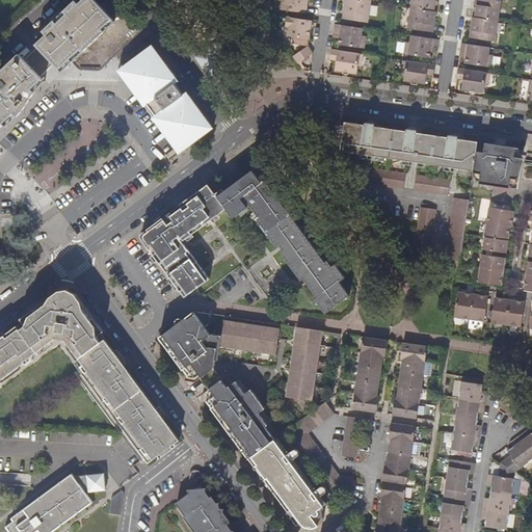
[(38,47),(62,73),(74,62),(81,70),(101,70),(143,30),(115,0),(76,0),(33,41),(38,47)]
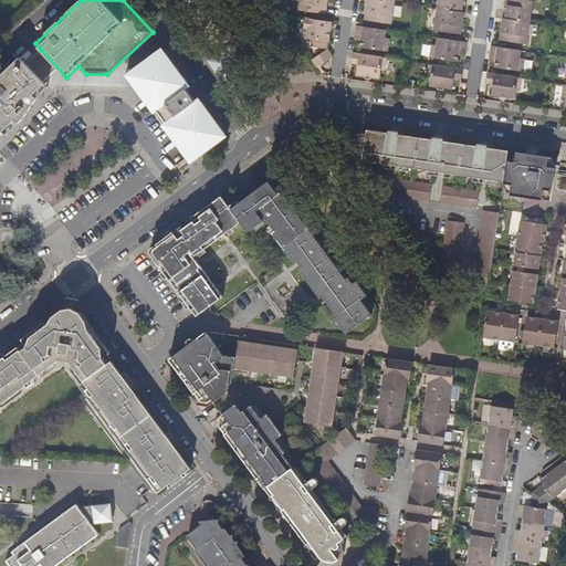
[(327,13),(328,0),(301,0),(300,9),(327,13)]
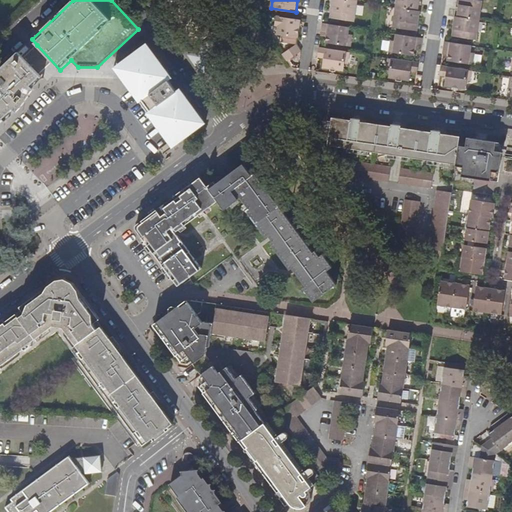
[(334,0),(332,16),(355,20),(358,0),(334,0)]
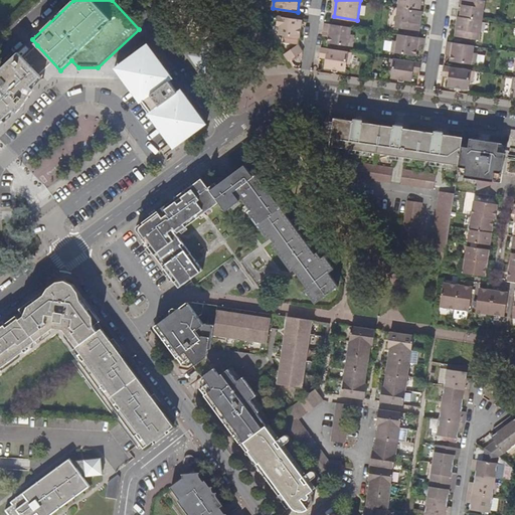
[(423,9),(424,0),(400,0),(400,6),(423,9)]
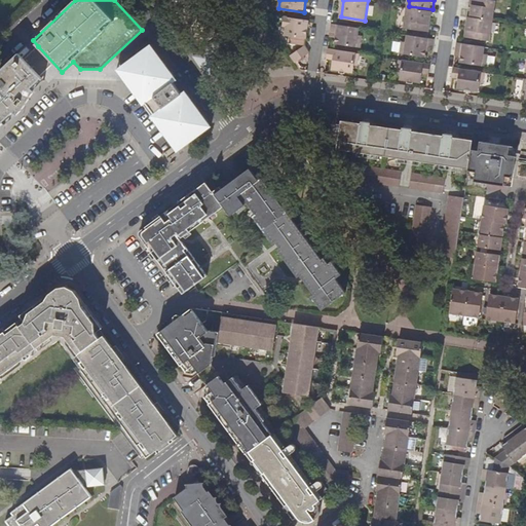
[(491,0),(471,0),(468,16),(492,20),(495,1),(491,0)]
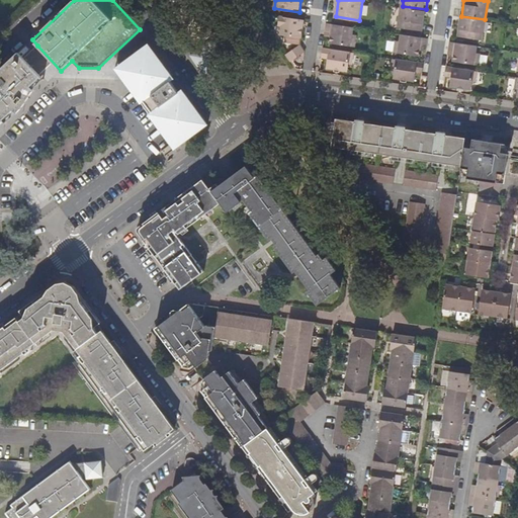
[(403,6),(400,26),(413,28),(423,29),(426,9),(403,6)]
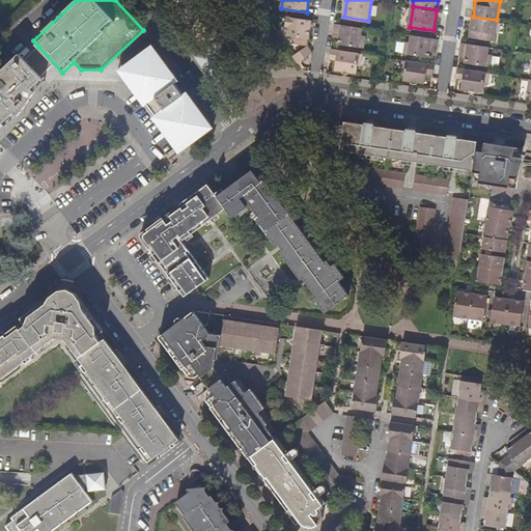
[(313,20),(306,19),(287,16),(286,25),(289,26),(287,34),(295,35),(309,37),(310,38),(313,20)]
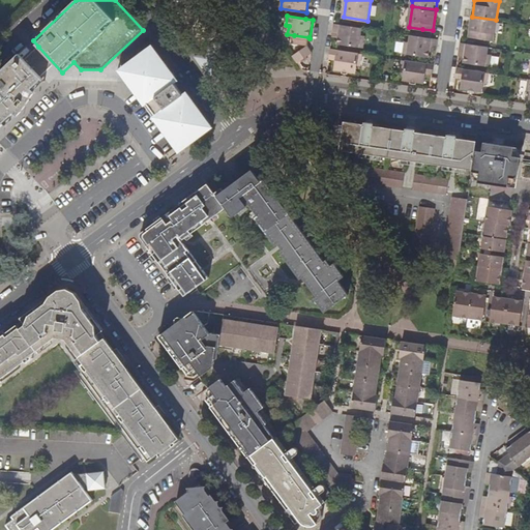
[(496,20),(472,17),(469,36),(493,40),(496,20)]
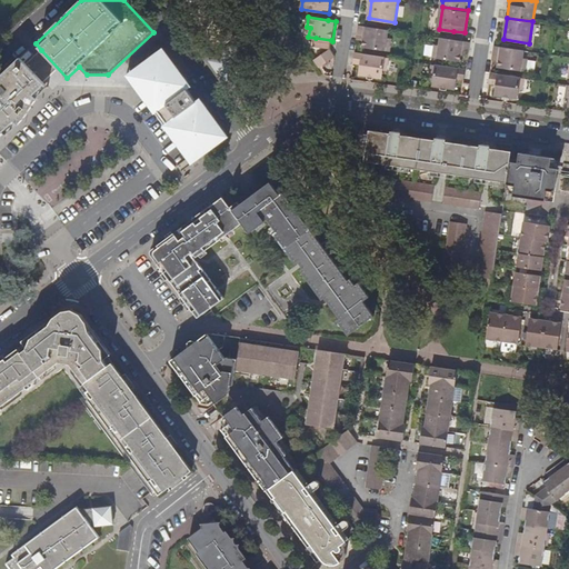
[(389,28),(368,25),(361,25),(359,33),(365,35),(363,46),(391,50),(393,38),(388,37),(389,28)]
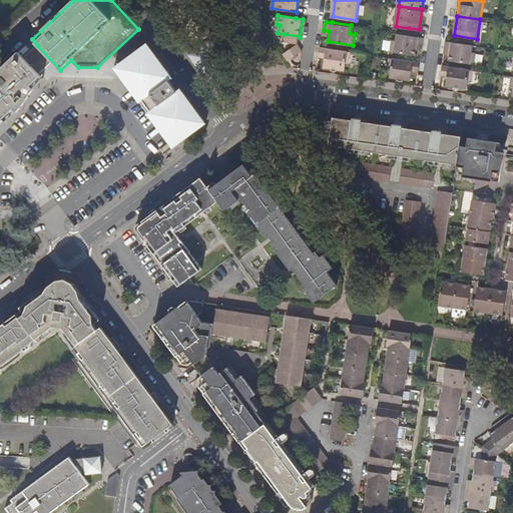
[(390,51),(415,55),(417,44),(422,45),(423,37),(418,36),(396,32),(396,38),(395,41),(391,41),(390,51)]
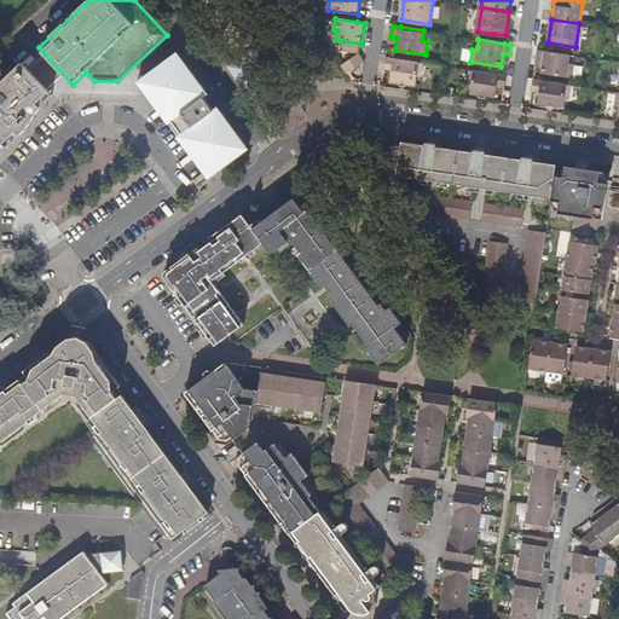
[(570,53),(547,50),(544,50),(539,48),(537,59),(543,59),(541,73),(572,77),(574,64),(568,63),(570,53)]
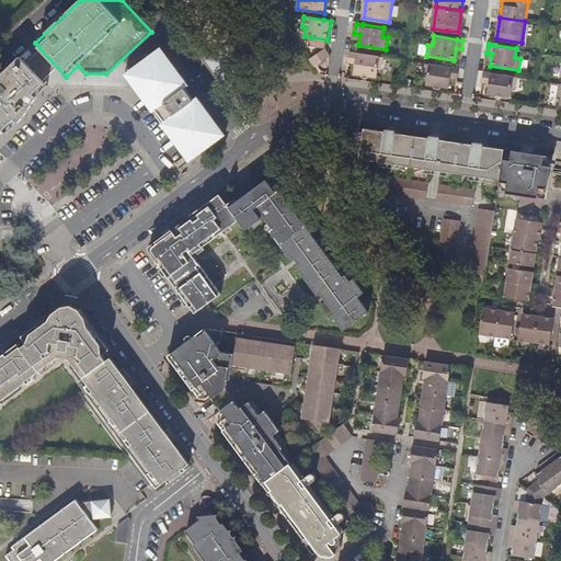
[(191,86),(161,46),(125,73),(191,161),(227,135),(198,98),(194,101),(186,89),(191,86)]
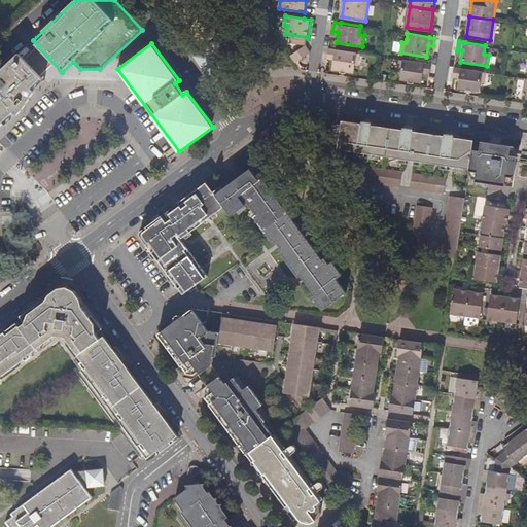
[(292,54),(297,62),(311,53),(311,51),(306,44),(292,54)]
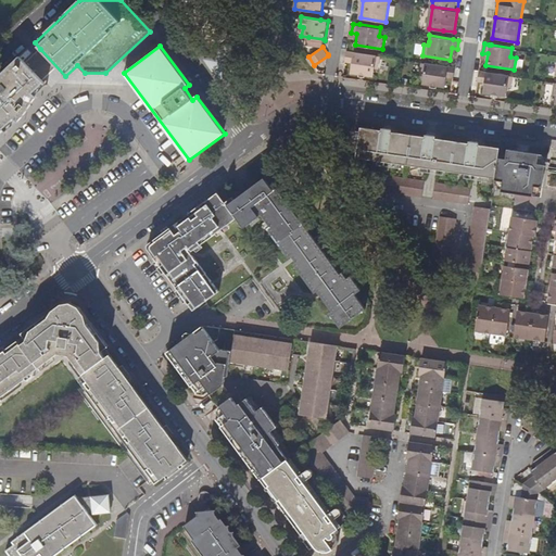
[(0,137),(3,136),(13,127),(21,121),(26,112),(35,100),(41,92),(47,86),(42,80),(46,77),(46,71),(39,63),(40,60),(35,54),(29,48),(0,75),(0,137)]
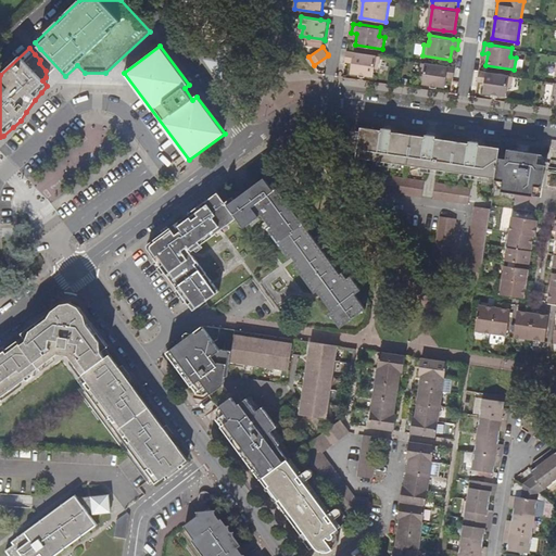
[(40,49),(35,54),(40,60),(39,63),(46,71),(46,77),(42,80),(47,86),(48,85),(52,88),(65,76),(40,49)]
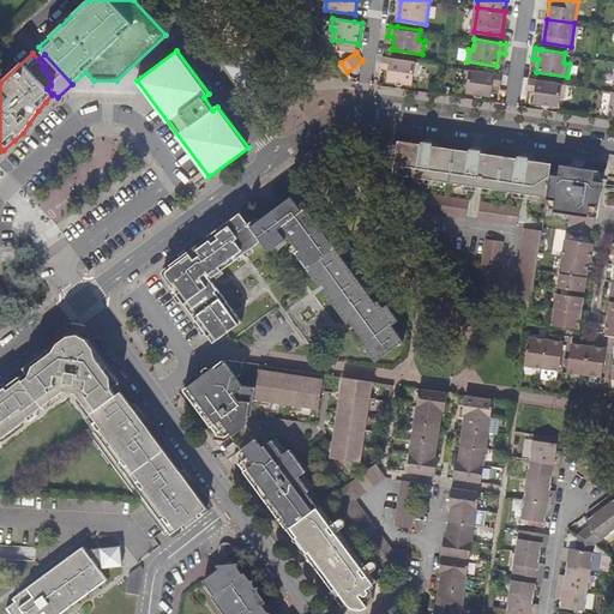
[(421,61),(385,55),(383,67),(390,68),(389,79),(414,84),(415,74),(419,76),(421,61)]
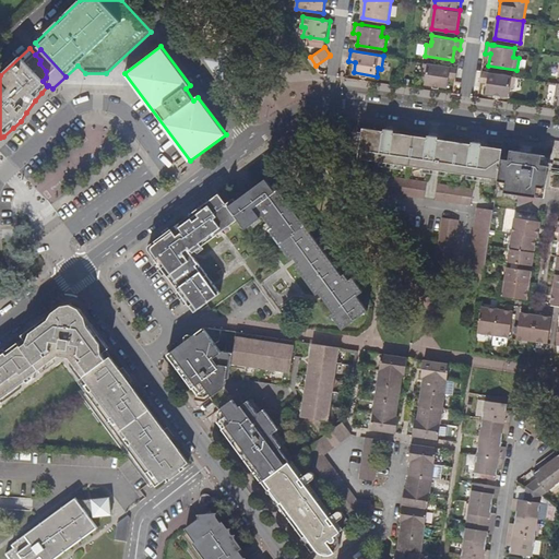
[(213,55),(205,60),(222,84),(229,79),(213,55)]
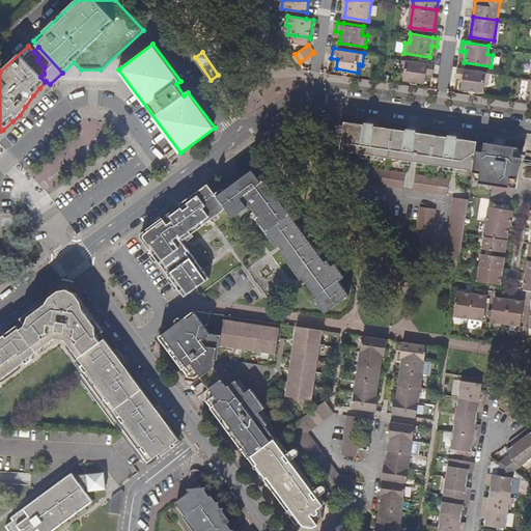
[(435,63),(407,59),(403,80),(424,83),(426,74),(432,75),(435,63)]
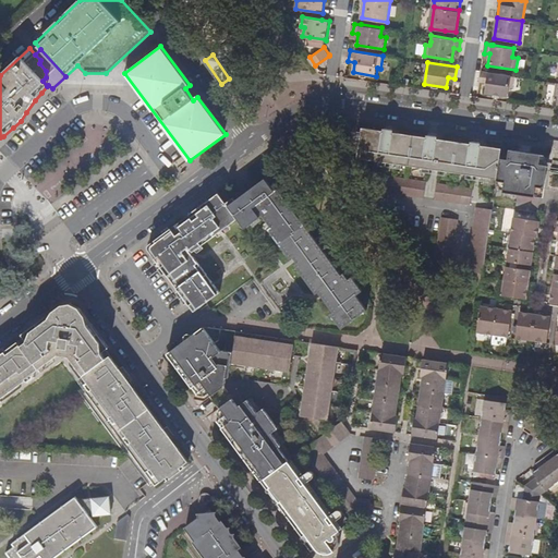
[(510,74),(487,71),(484,93),(507,96),(508,87),(512,88),(514,75),(510,74)]
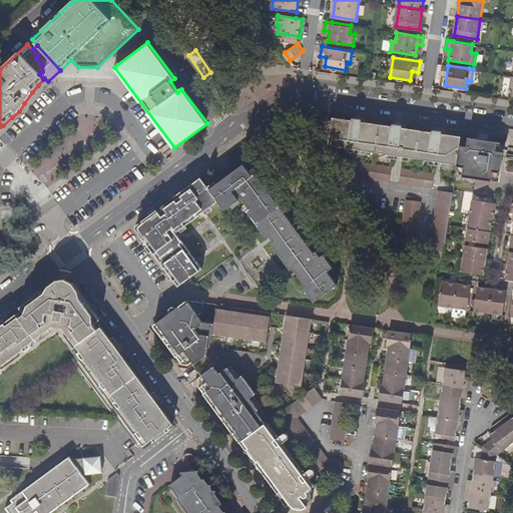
[(460,145),(461,136),(442,133),(439,133),(439,130),(432,129),(432,132),(402,127),(398,127),(398,124),(392,123),(392,126),(362,121),(358,121),(358,118),(352,117),(352,120),(333,117),(329,144),(349,147),(370,151),(389,153),(410,156),(429,159),(450,162),(457,163),(460,145)]
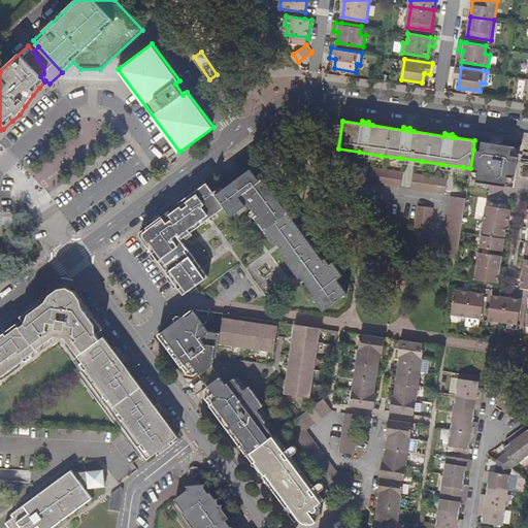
[(527,157),(510,155),(513,146),(517,146),(518,141),(505,139),(505,145),(482,141),(480,151),(473,150),(470,168),(470,171),(477,171),(475,182),(505,186),(507,176),(515,177),(527,178),(527,157)]
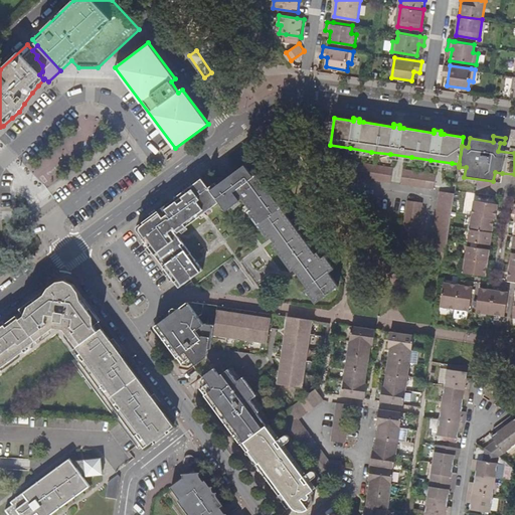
[(354,161),(352,177),(390,183),(392,167),(354,161)]
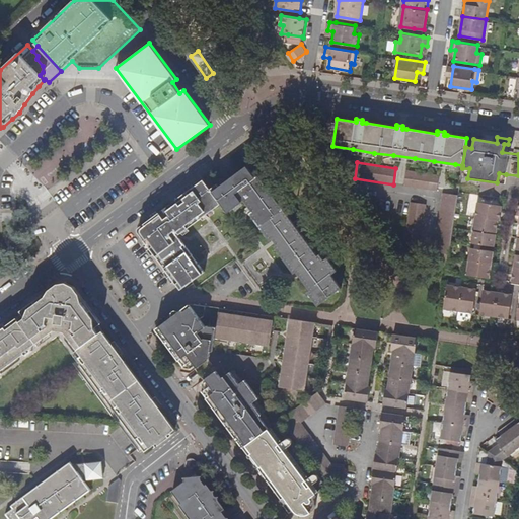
[(221,202),(228,212),(244,200),(255,216),(253,217),(267,234),(269,233),(272,237),(280,248),(277,250),(290,268),(292,266),(296,271),(310,290),(313,295),(311,296),(318,305),(341,288),(330,275),(337,270),(327,256),(324,260),(319,253),(316,255),(297,228),(302,224),(298,219),(293,222),(273,195),(278,191),(273,184),(268,188),(258,175),(254,177),(246,166),(219,187),(217,183),(211,188),(221,202)]
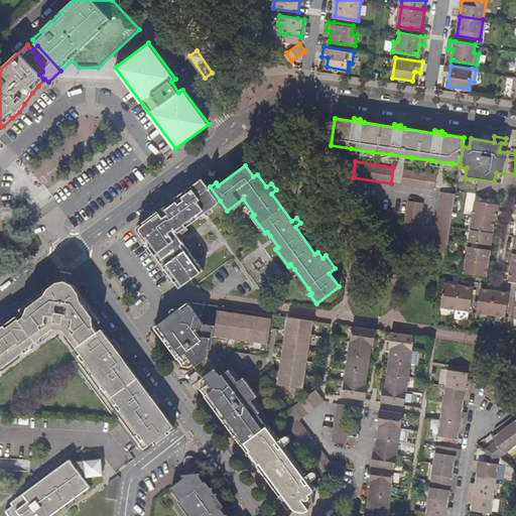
[(404,169),(402,184),(435,189),(437,173),(404,169)]
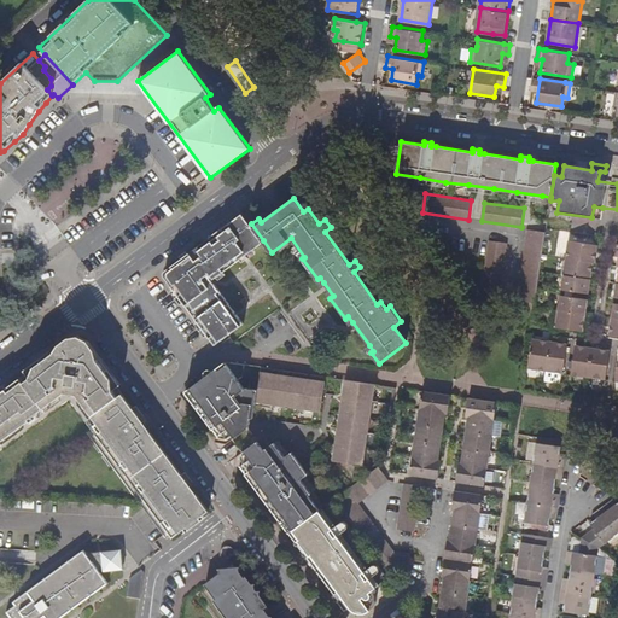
[(214,279),(264,242),(251,223),(250,225),(242,214),(169,268),(167,270),(164,274),(219,343),(244,324),(209,278),(211,277),(214,279)]
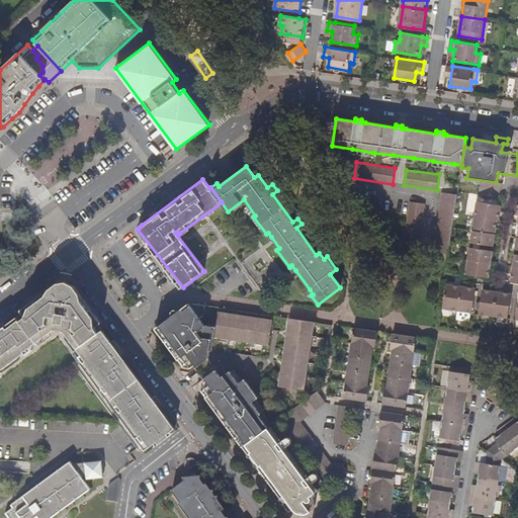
[(454,213),(457,194),(441,192),(433,251),(448,253),(450,242),(454,213)]
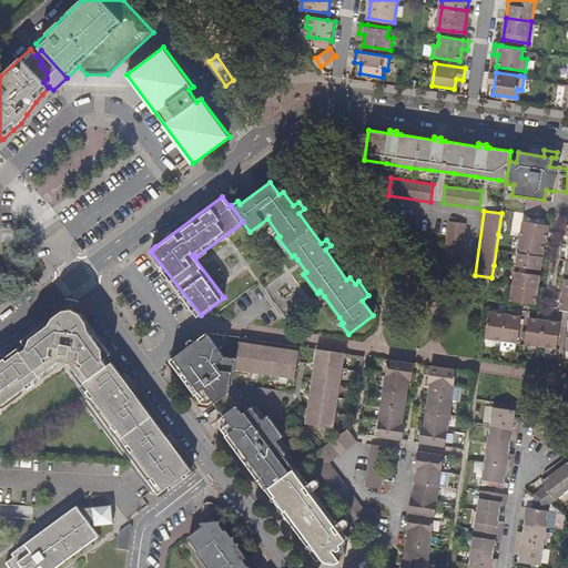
[(466,223),(448,221),(443,264),(459,266),(466,223)]
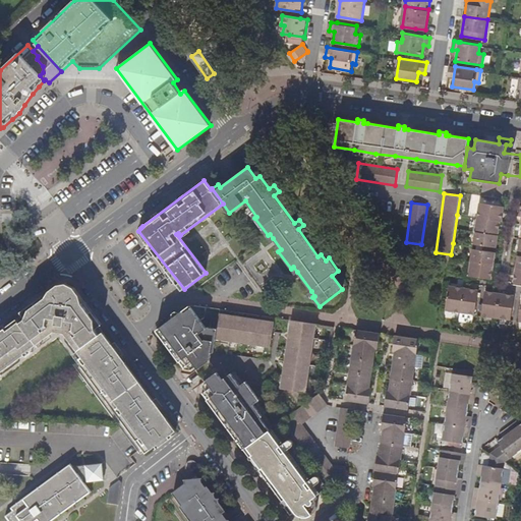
[(503,207),(478,203),(472,243),(497,247),(503,207)]
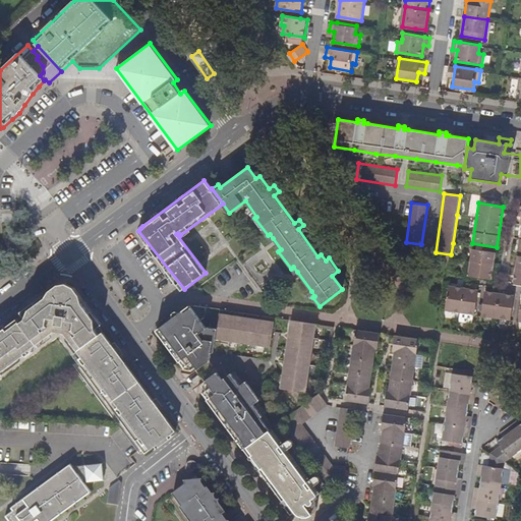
[(468,275),(491,279),(494,265),(496,251),(472,248),(468,275)]
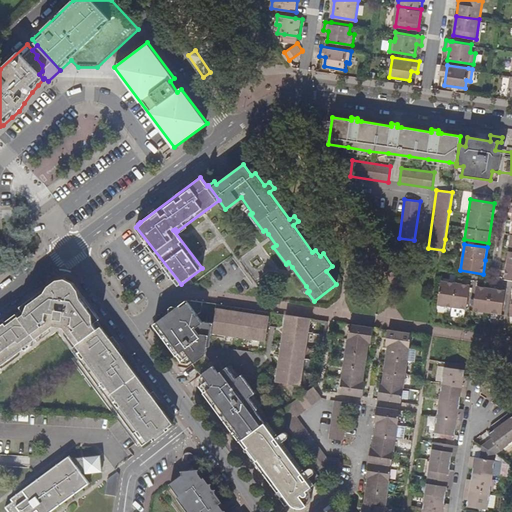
[(0,365),(17,353),(23,348),(23,347),(29,342),(52,326),(63,327),(81,351),(85,357),(84,357),(102,381),(103,380),(107,386),(117,399),(121,405),(120,406),(138,430),(139,429),(143,435),(148,441),(155,435),(157,437),(167,430),(165,428),(173,423),(112,340),(101,325),(97,328),(93,323),(99,319),(69,277),(62,276),(19,308),(24,313),(19,317),(18,315),(0,328),(0,365)]
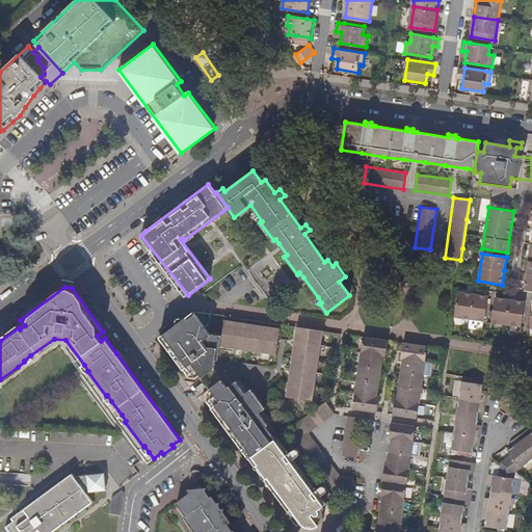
[(455,317),(484,321),(487,295),(474,293),(458,291),(455,317)]
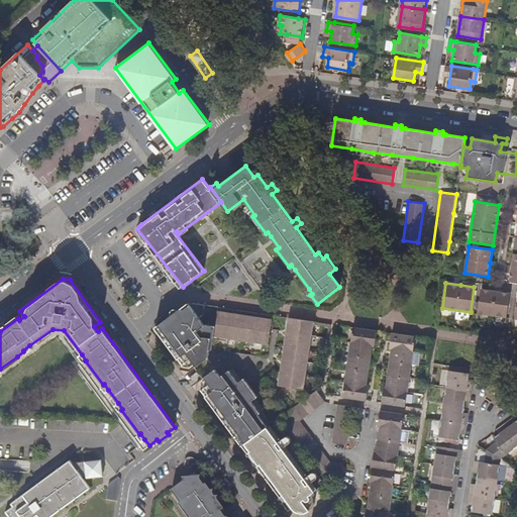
[(478,313),(507,317),(510,293),(496,291),(482,288),(478,313)]
